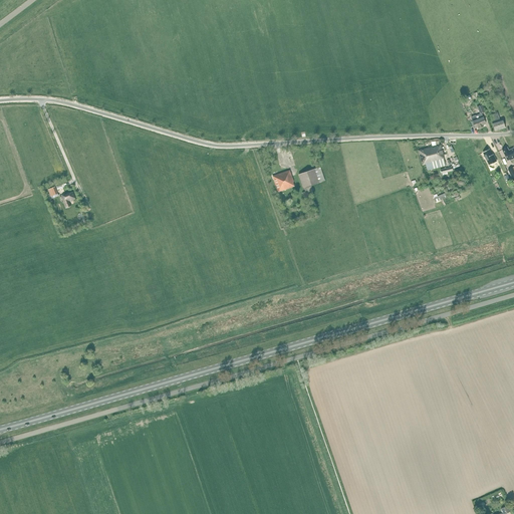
[(483,117),(480,118),(477,120),(475,115),(471,117),(473,121),(475,129),(478,127),(478,129),(483,126),(483,125),(486,124),(483,117)]
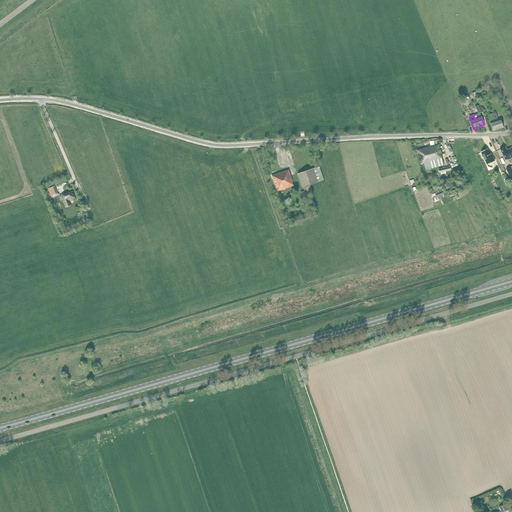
[(496,117),(493,118),(495,121),(498,129),(503,128),(500,119),(498,120),(496,117)]
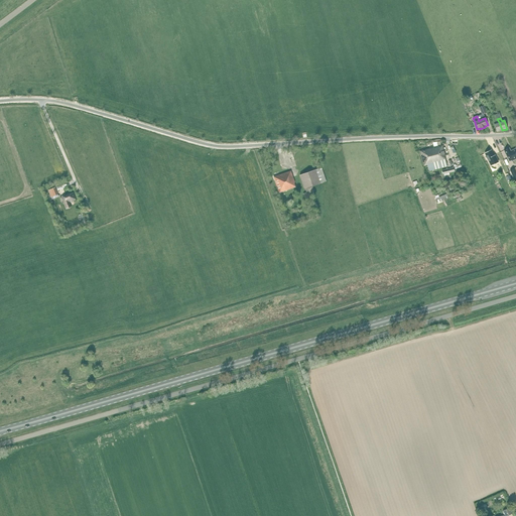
[(431,148),(436,169),(446,166),(444,156),(445,156),(442,145),(431,148)]
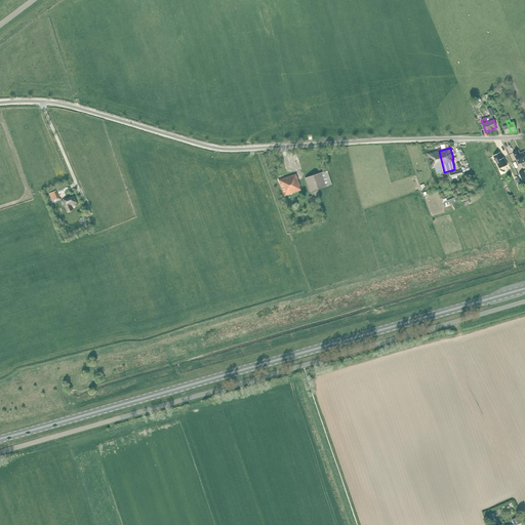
[(437,174),(444,172),(439,151),(427,154),(431,169),(435,168),(437,174)]
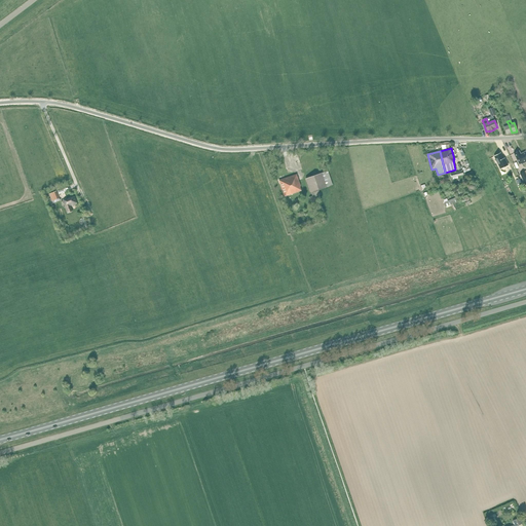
[(519,151),(514,153),(519,164),(521,163),(522,164),(525,161),(525,151),(521,154),(519,151)]
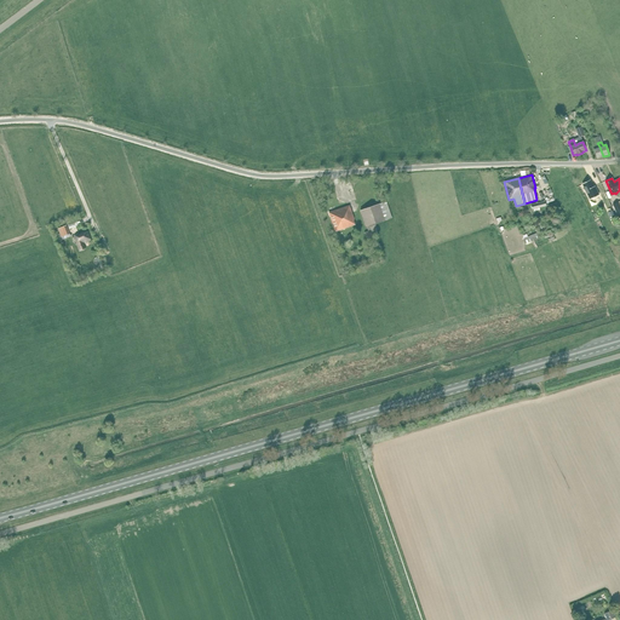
[(593,182),(583,187),(591,204),(602,199),(598,189),(597,190),(593,182)]
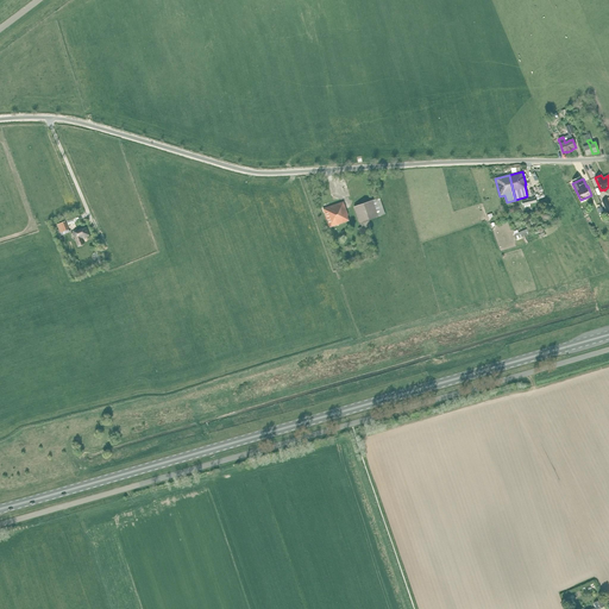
[(384,214),(380,198),(355,207),(359,224),(384,214)]
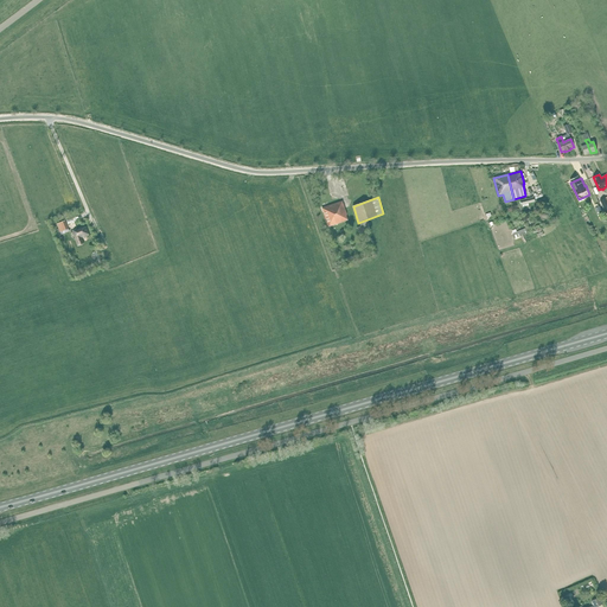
[(529,208),(529,204),(535,202),(534,197),(519,200),(522,210),(529,208)]
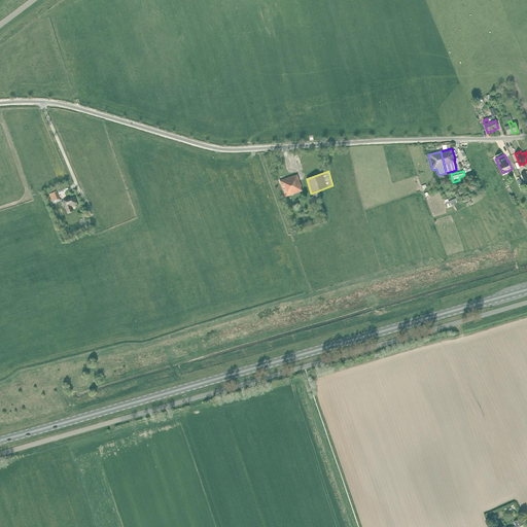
[(285,197),(302,191),(301,187),(302,186),(297,175),(280,181),(285,197)]
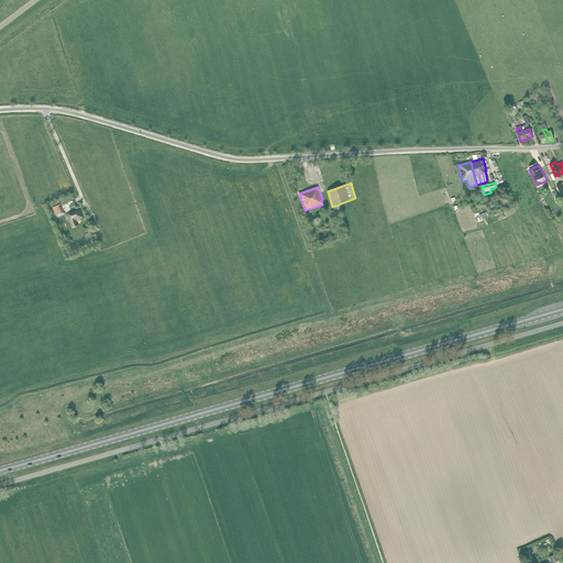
[(64,212),(61,205),(53,208),(55,216),(64,212)]
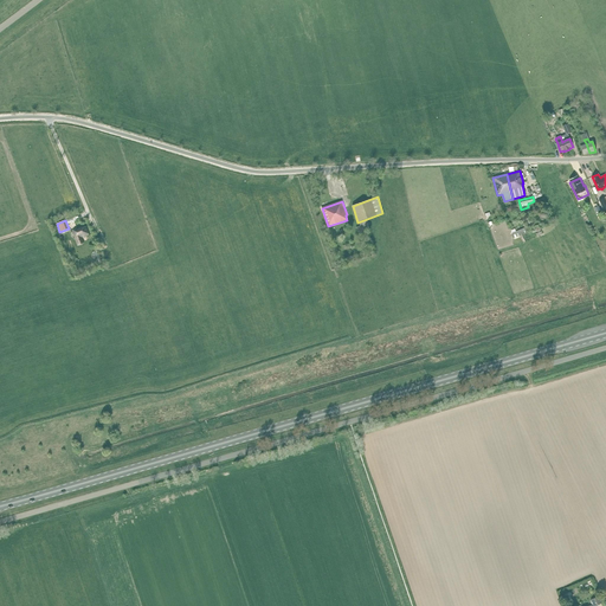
[(81,237),(89,234),(85,226),(72,232),(78,245),(83,243),(81,237)]
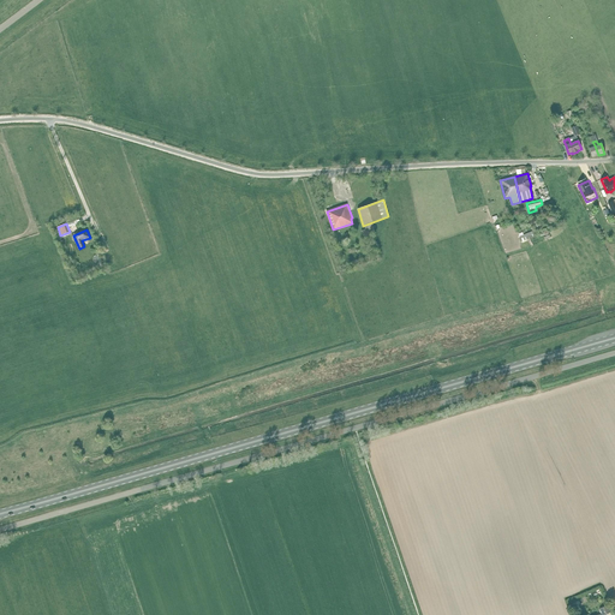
[(526,240),(526,239),(536,236),(535,231),(519,237),(521,243),(526,242),(526,240)]
